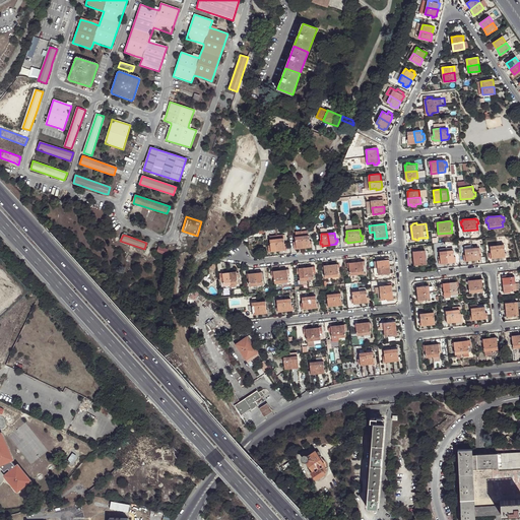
[(310,235),(302,236),(304,248),(311,247),(310,235)]
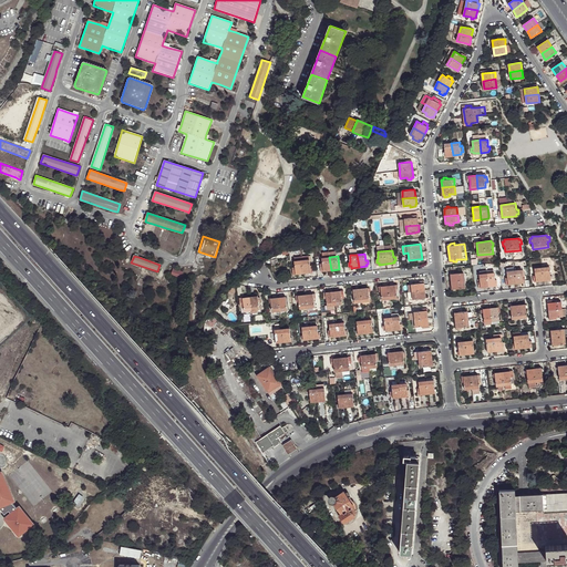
[(329,257),(322,258),(322,265),(321,265),(321,269),(323,269),(323,270),(331,270),(329,257)]
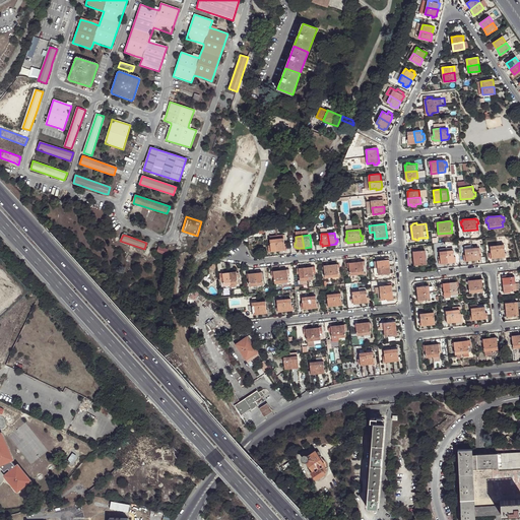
[(284,238),(277,239),(278,250),(285,250),(284,248),(286,248),(286,243),(284,243),(284,238)]
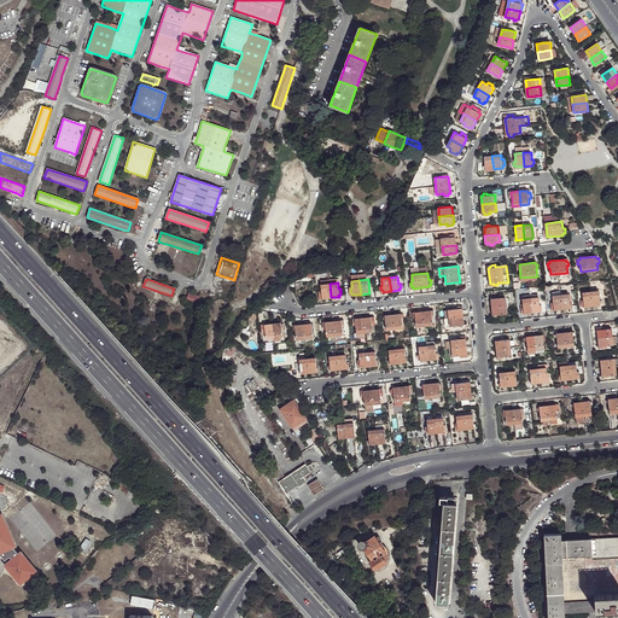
[(322,285),(321,285),(321,290),(319,290),(319,296),(322,296),(322,298),(331,297),(330,284),(322,285)]
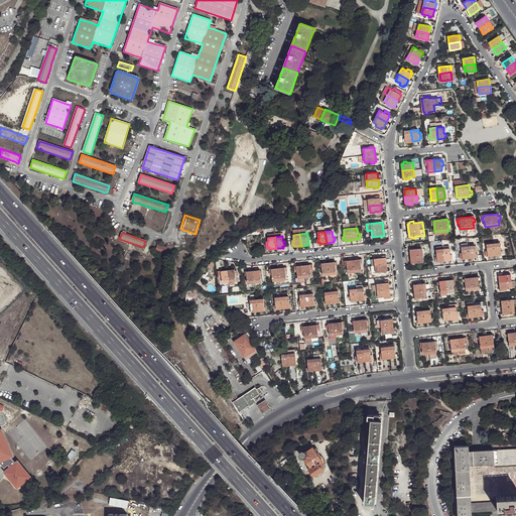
[(487,244),(487,250),(486,251),(486,255),(488,254),(488,256),(501,255),(500,243),(487,244)]
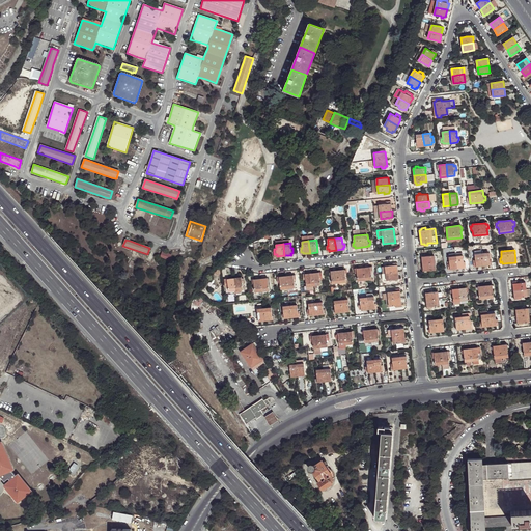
[(488,252),(475,254),(475,259),(474,259),(474,264),(476,264),(476,267),(491,264),(490,263),(492,262),(492,259),(490,259),(488,252)]
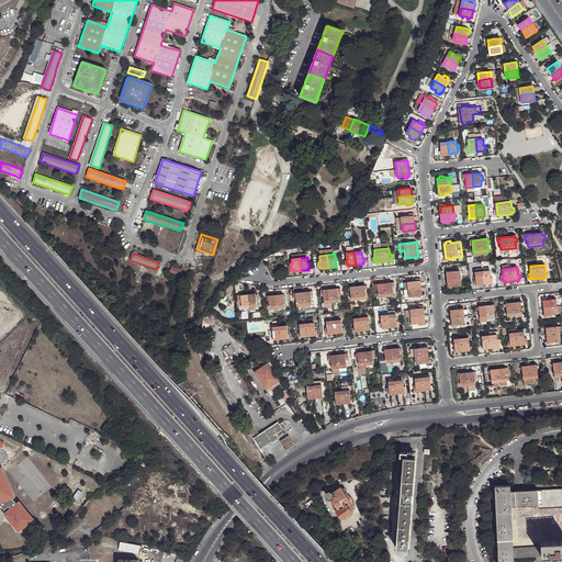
[(484,284),(482,268),(475,269),(475,272),(475,281),(476,283),(476,284),(484,284)]
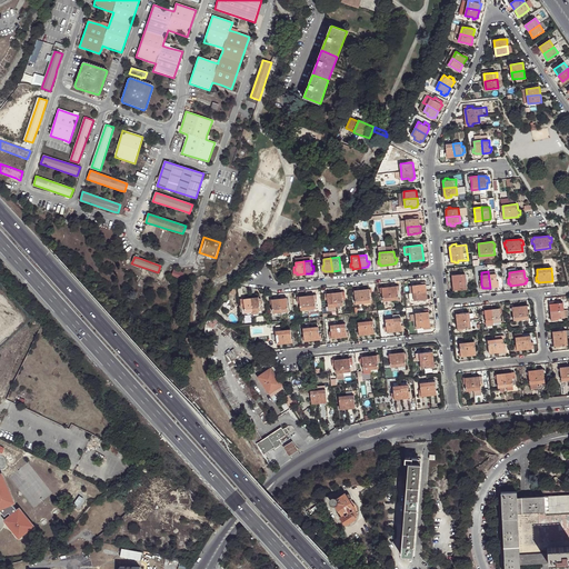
[(488,271),(490,288),(498,287),(498,286),(497,282),(496,273),(496,271),(488,271)]
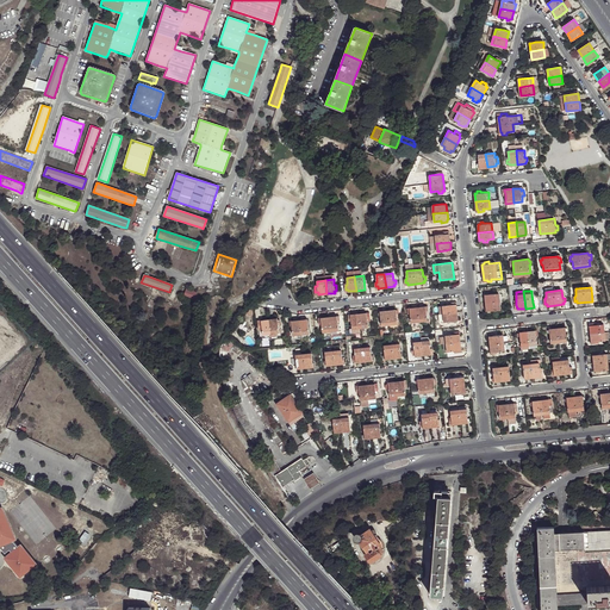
[(486,303),(500,302),(499,293),(490,293),(486,294),(485,294),(486,303)]
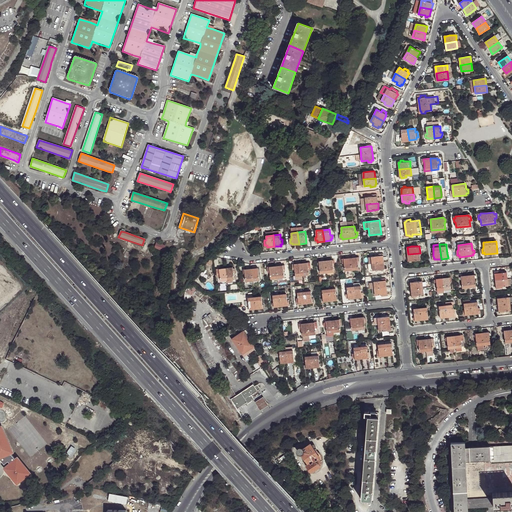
[(372,263),(384,262),(383,255),(382,255),(379,256),(371,256),(371,257),(372,263)]
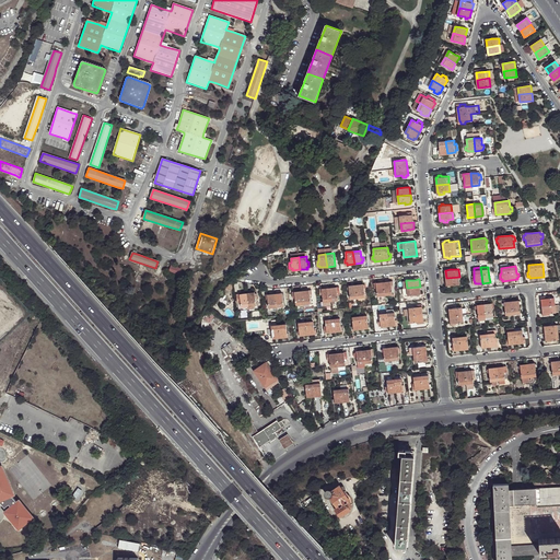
[(391,281),(384,282),(385,294),(393,294),(392,288),(394,287),(393,283),(392,283),(391,281)]
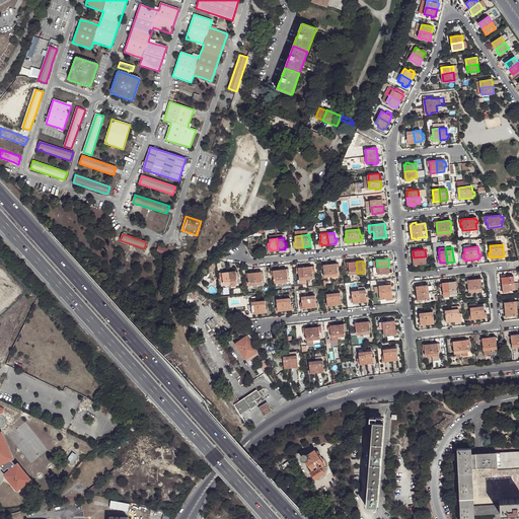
[(357,273),(356,262),(349,263),(349,264),(348,264),(348,268),(349,268),(350,274),(357,273)]
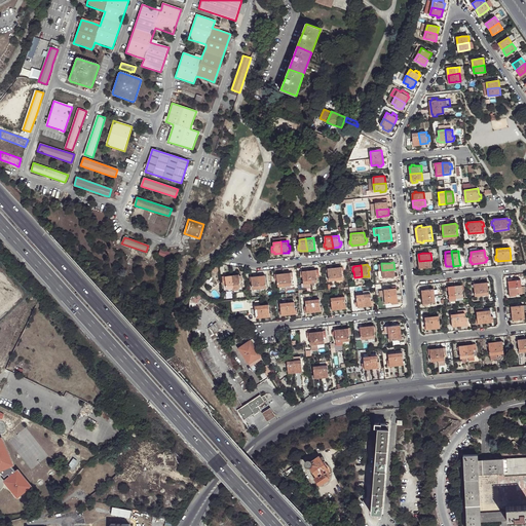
[(342,267),(335,268),(336,279),(343,278),(342,271),(342,268),(342,267)]
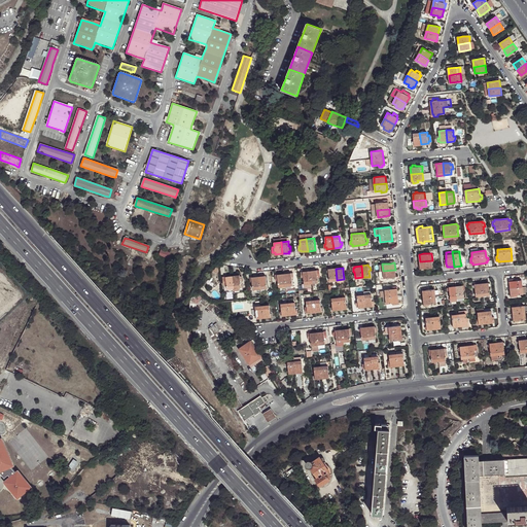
[(395,270),(383,271),(384,278),(392,277),(394,277),(395,277),(395,270)]
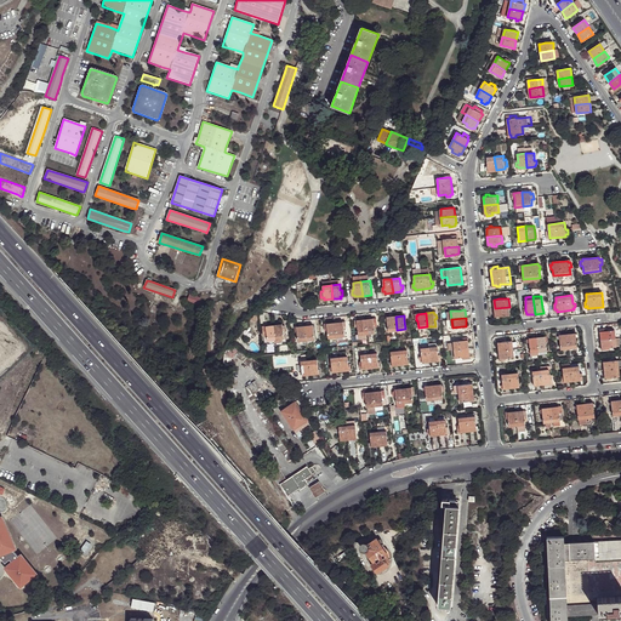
[(365,319),(357,320),(357,323),(355,323),(355,328),(358,328),(358,335),(366,334),(365,319)]
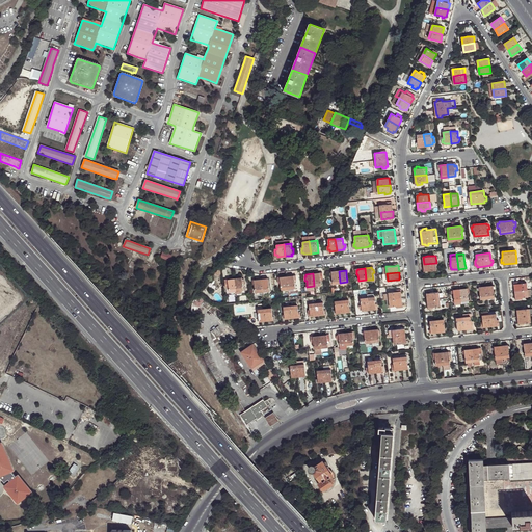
[(313,273),(314,286),(321,285),(321,280),(322,278),(322,274),(320,274),(320,273),(313,273)]
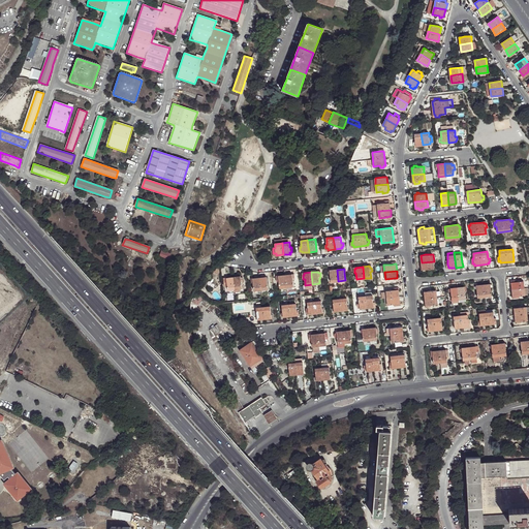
[(292,274),(285,275),(286,287),(293,286),(293,280),(294,279),(294,276),(292,276),(292,274)]
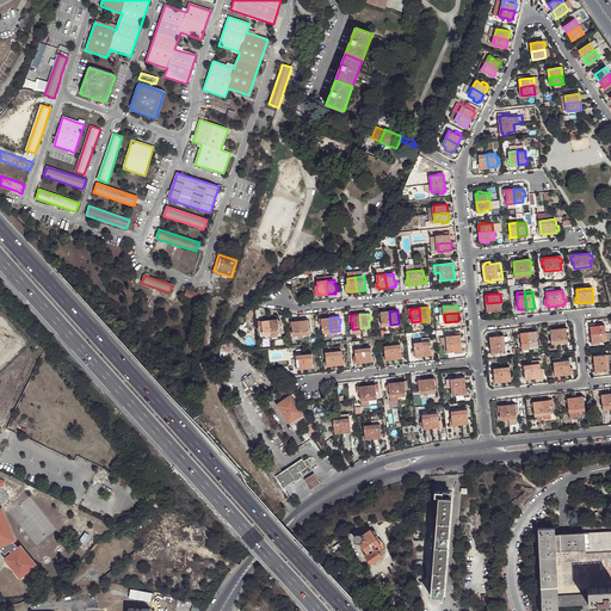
[(329,318),(321,319),(321,321),(320,321),(320,327),(322,327),(323,333),(331,332),(329,318)]
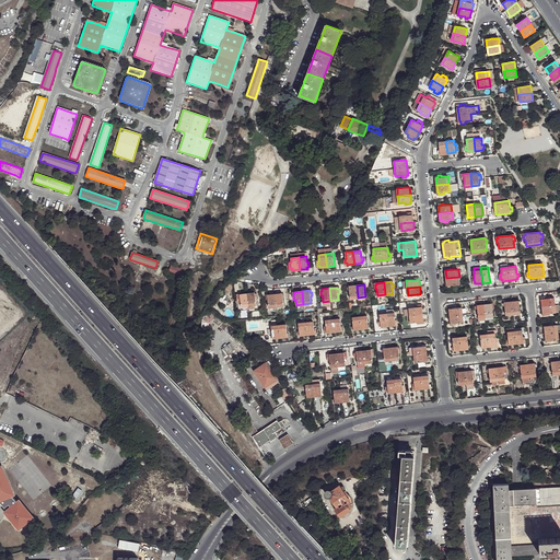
[(255,292),(247,293),(248,306),(256,305),(255,292)]
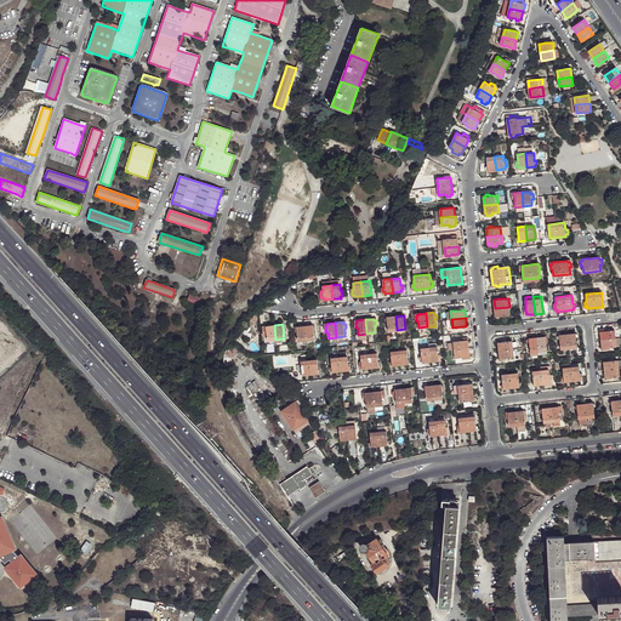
[(274,325),(262,326),(263,336),(267,336),(267,341),(275,340),(274,325)]
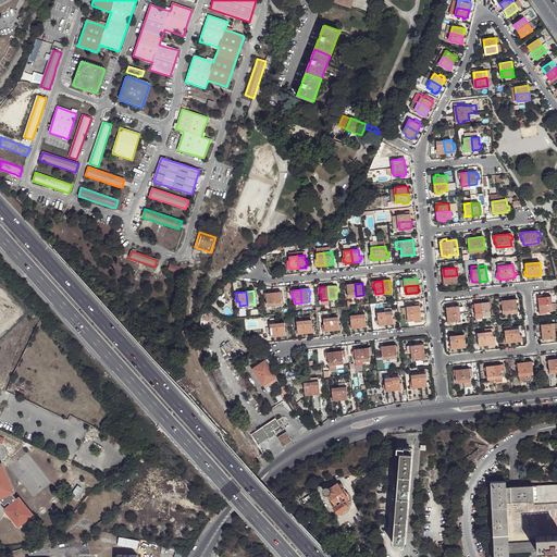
[(281,292),(273,293),(274,306),(282,305),(281,296),(281,293),(281,292)]
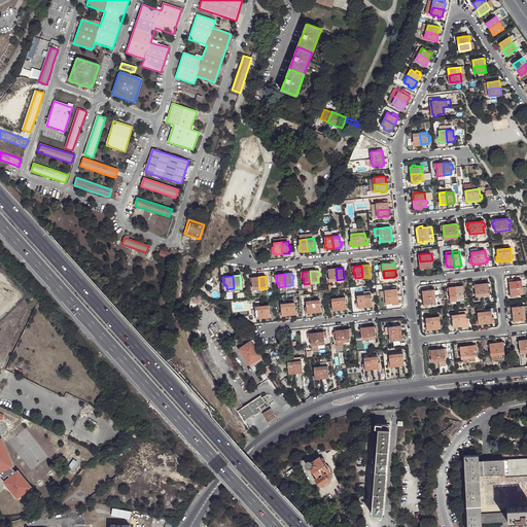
[(258,277),(251,278),(251,279),(250,280),(250,283),(252,283),(253,289),(259,289),(258,277)]
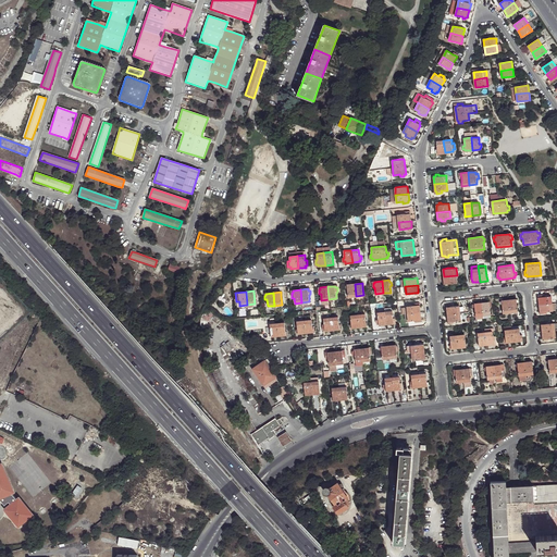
[(517,299),(509,300),(510,312),(518,312),(517,299)]
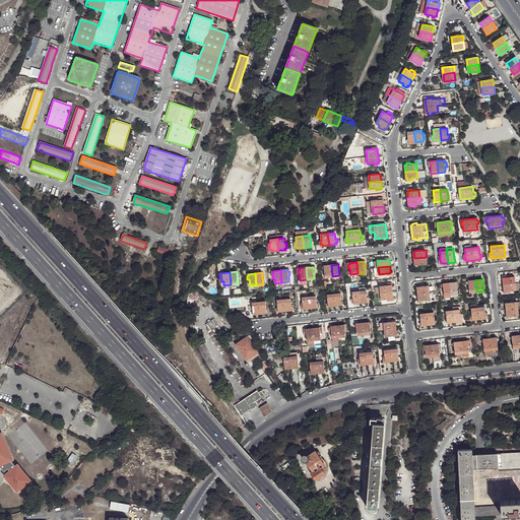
[(457,282),(443,283),(445,296),(451,295),(458,294),(457,287),(459,286),(459,282),(457,282)]
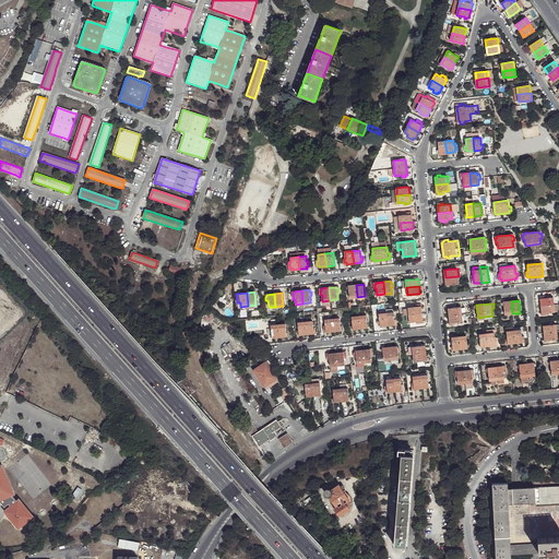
[(554,305),(540,306),(542,313),(544,313),(544,316),(549,314),(549,313),(555,312),(555,311),(554,305)]
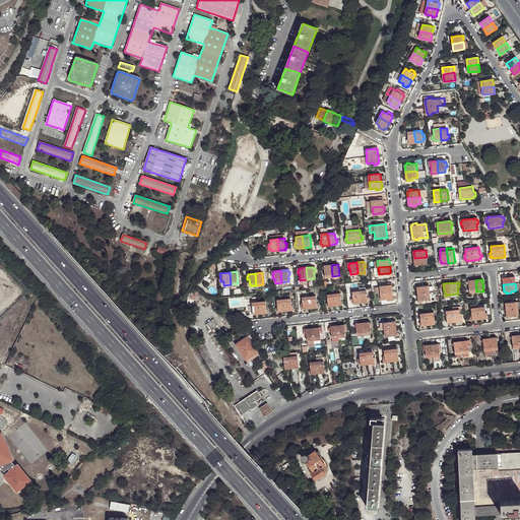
[(381,293),(392,291),(391,284),(390,284),(387,284),(380,285),(380,286),(381,293)]
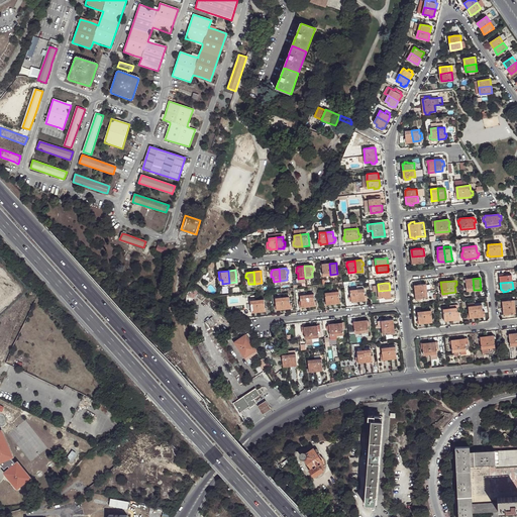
[(192,285),(181,298),(189,303),(191,299),(192,300),(195,296),(199,291),(192,285)]
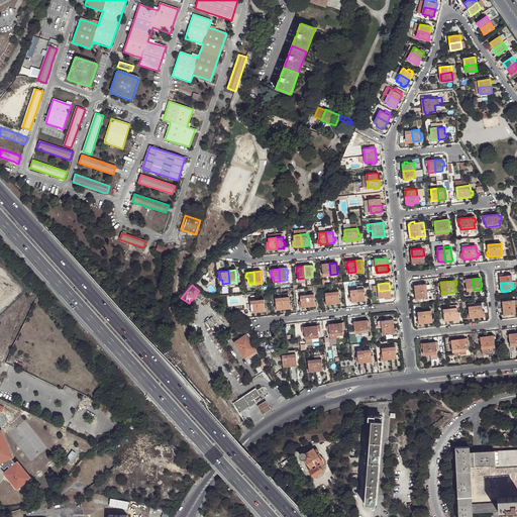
[(365,289),(357,289),(357,290),(358,301),(366,300),(366,299),(367,298),(367,295),(365,295),(365,289)]
